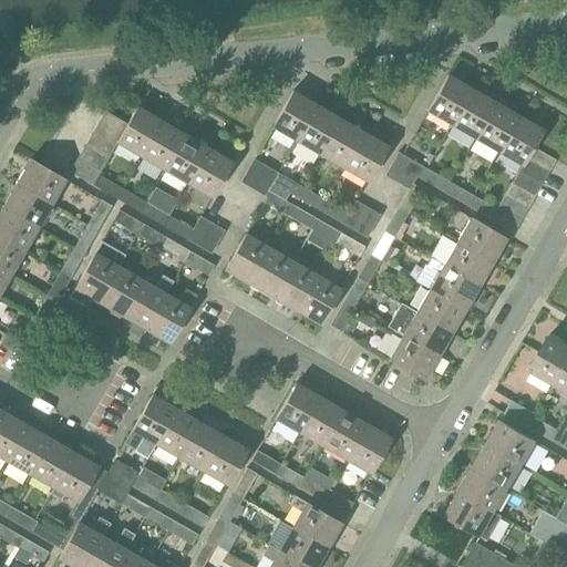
[(454,125),(474,90),(450,76),(430,111),(454,125)]
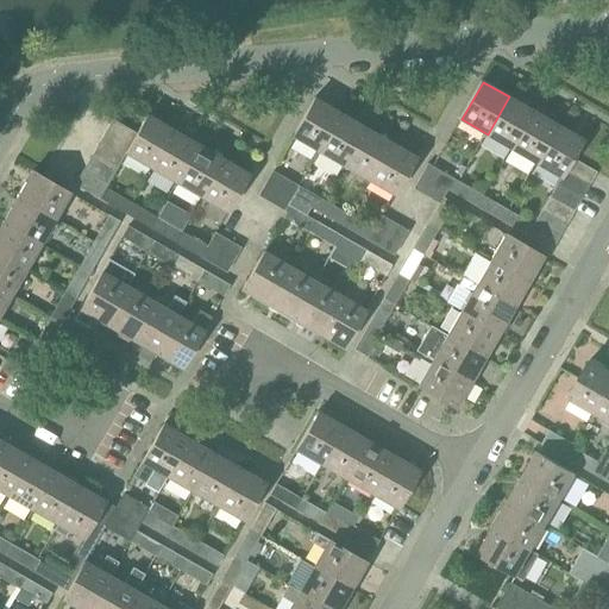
[(315,99),(293,137),(319,151),(341,114),(331,107),(332,106),(316,96),(315,99)]
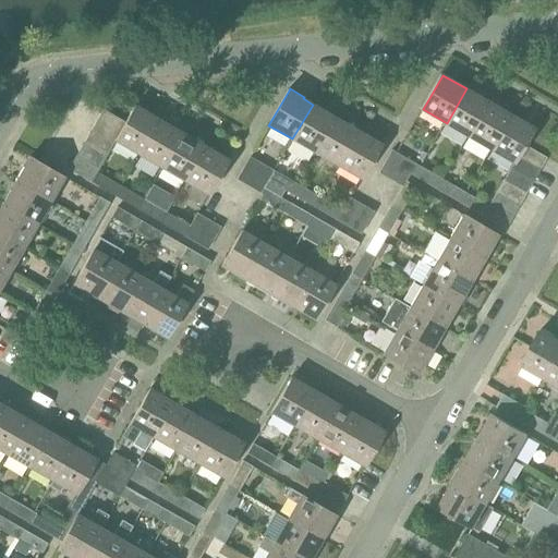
[(469,136),(489,101),(466,88),(447,123),(469,136)]
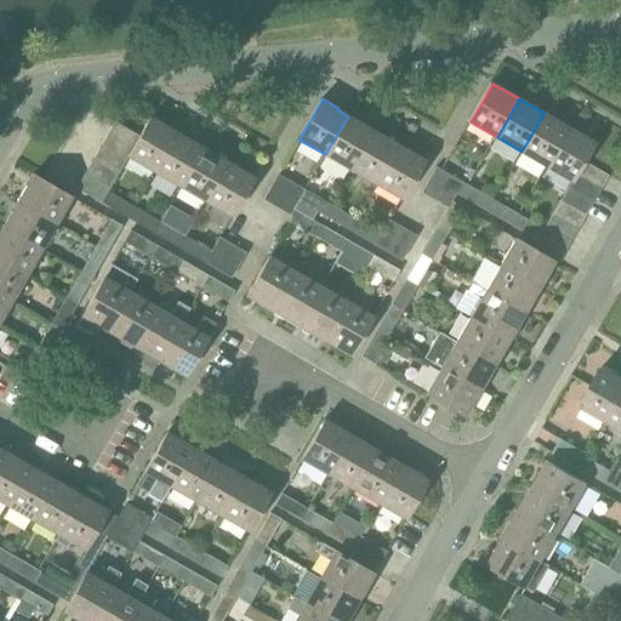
[(548,166),(570,127),(545,113),(522,152),(548,166)]
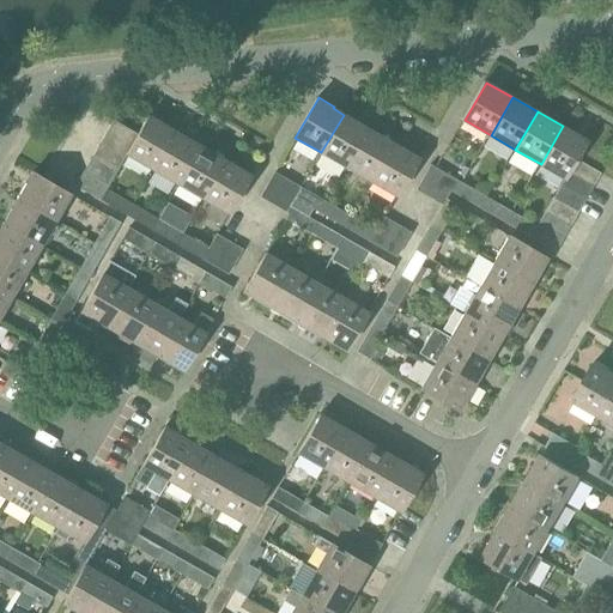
[(131,149),(127,153),(128,155),(155,169),(176,132),(164,125),(165,123),(151,115),(150,117),(149,116),(139,134),(131,149)]
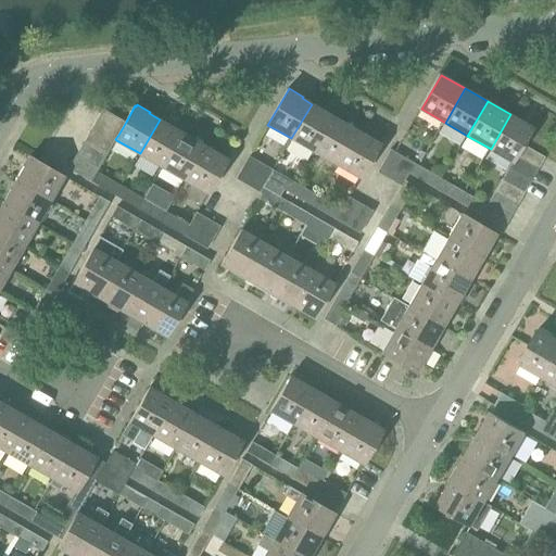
[(314,152),(335,117),(312,104),(291,138),(314,152)]
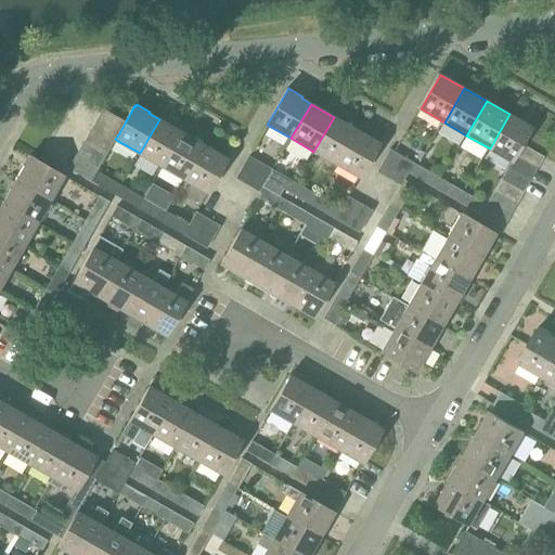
[(118,134),(126,121),(103,108),(95,121),(118,134)]
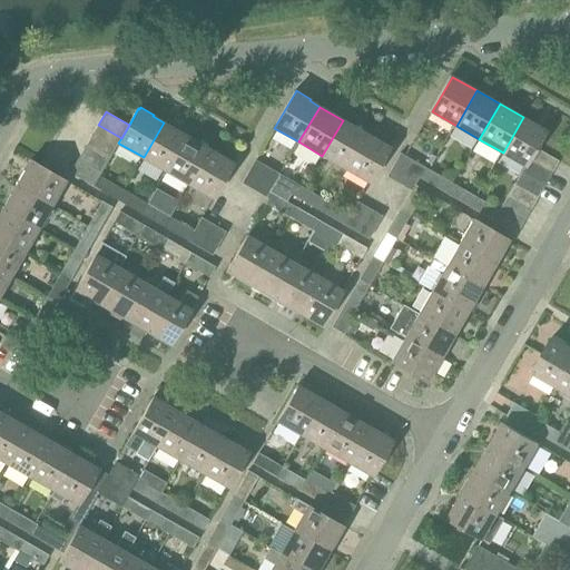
[(523,117),(503,153),(526,166),(529,160),(537,148),(547,131),(523,117)]
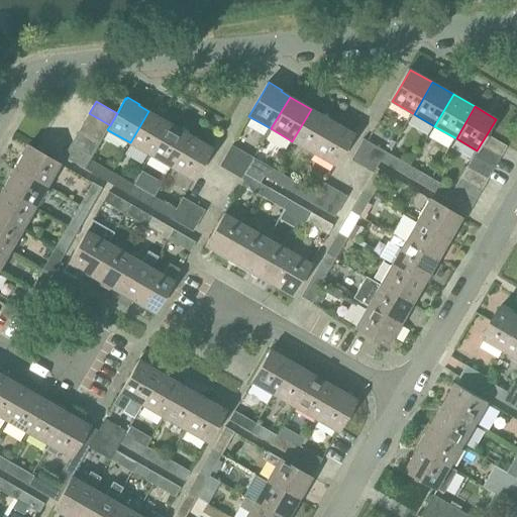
[(313,153),(332,121),(311,109),(292,141),(313,153)]
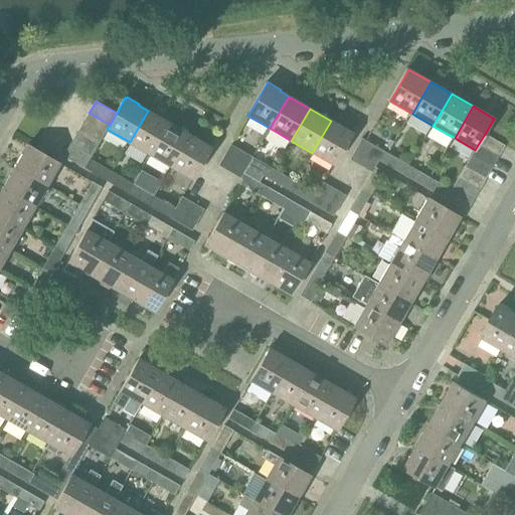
[(150,155),(169,124),(148,111),(130,142),(150,155)]
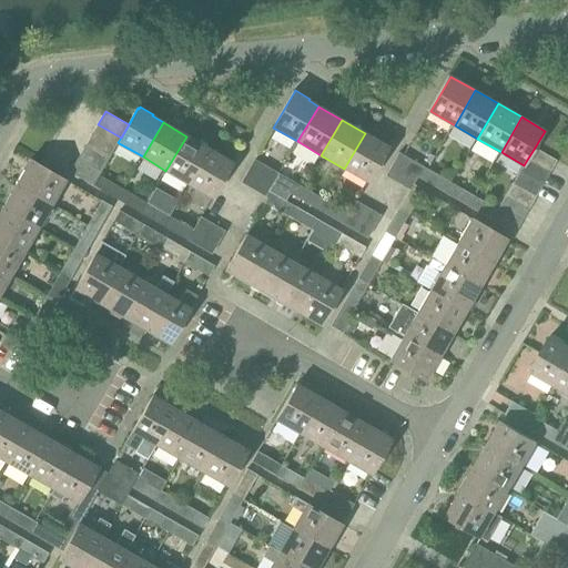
[(118,142),(121,138),(98,124),(91,135),(114,149),(119,143),(118,142)]
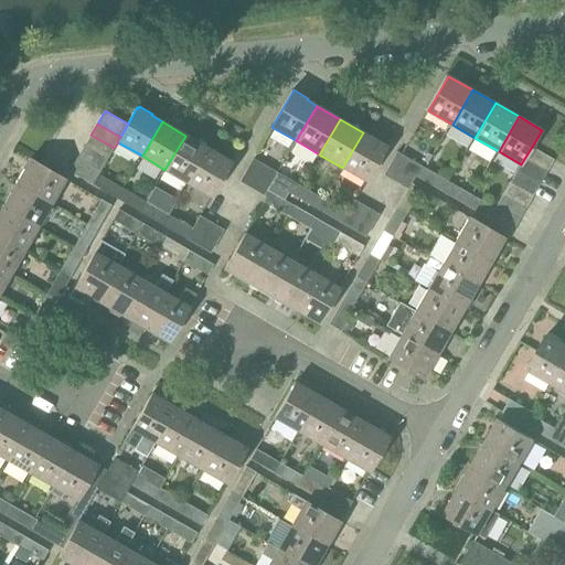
[(363,132),(342,168),(366,181),(386,146),(363,132)]
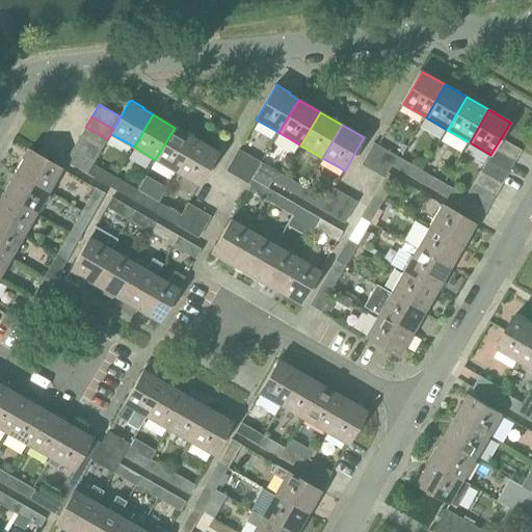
[(101,151),(107,139),(85,127),(79,138),(101,151)]
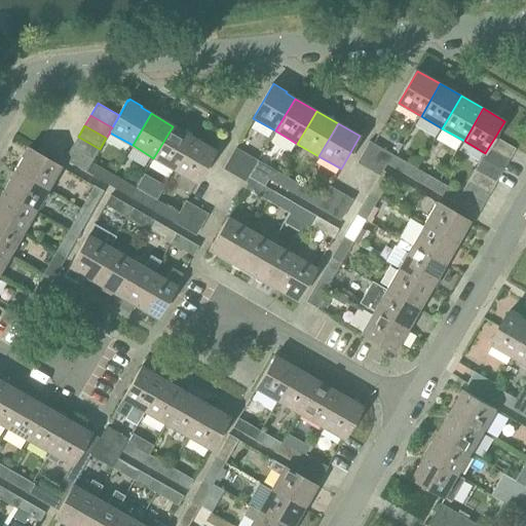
[(175,171),(193,139),(173,126),(153,158),(175,171)]
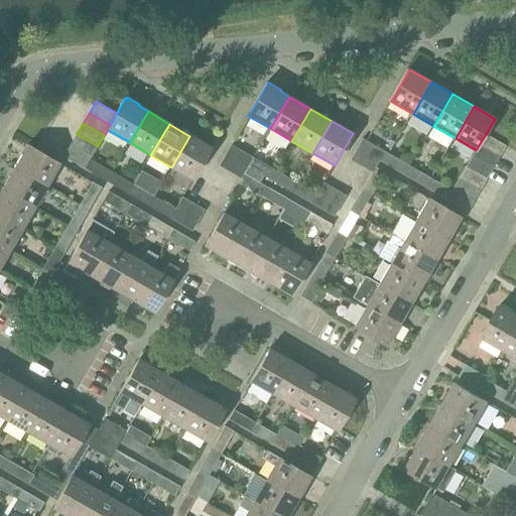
[(92,156),(98,146),(77,134),(71,144),(92,156)]
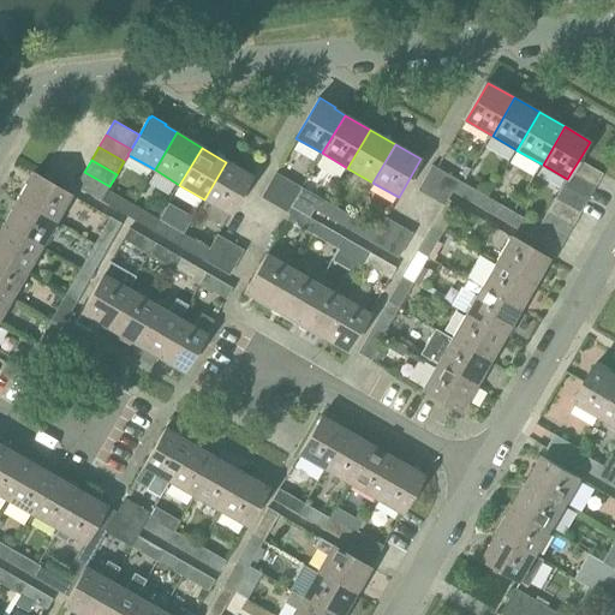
[(579,160),(571,173),(596,187),(603,174),(579,160)]
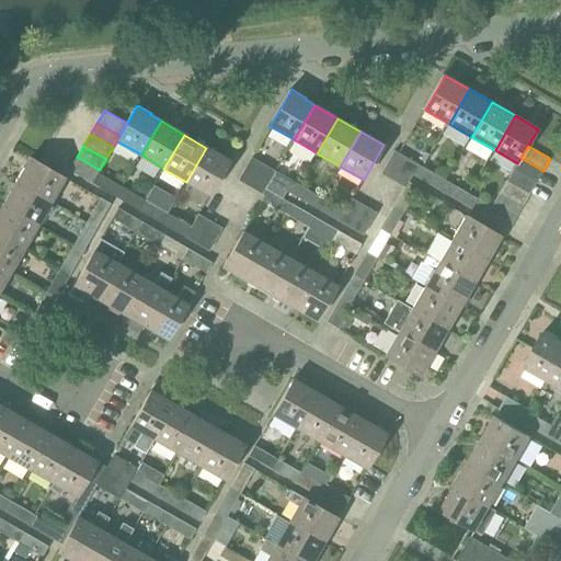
[(206,148),(186,182),(210,195),(230,161),(206,148)]
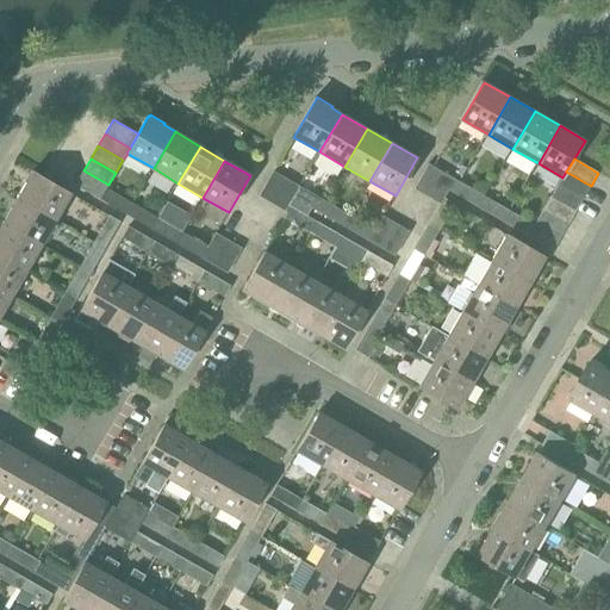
[(415,190),(428,197),(442,172),(429,165),(415,190)]
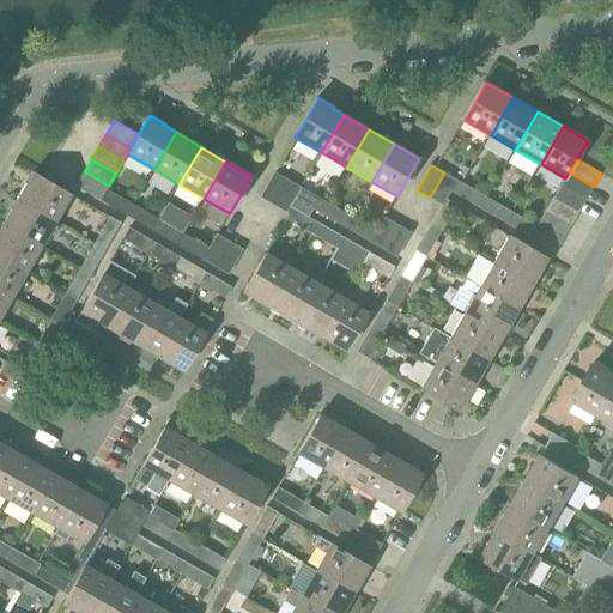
[(19,198),(56,219),(72,193),(34,171),(19,198)]
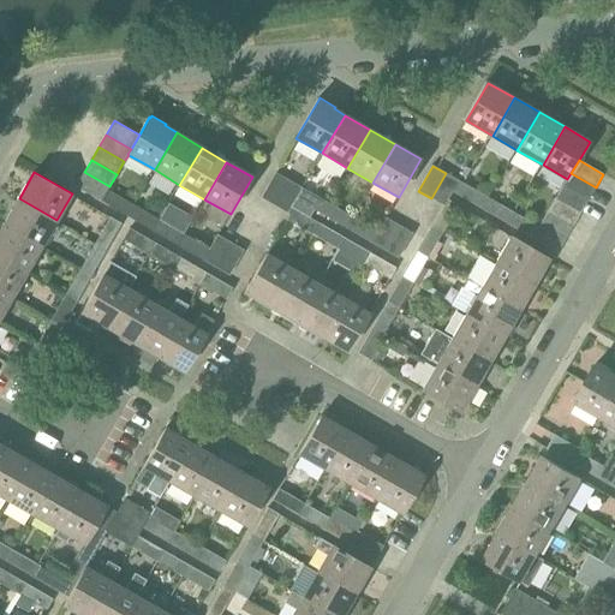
[(101,201),(108,190),(109,186),(84,172),(76,186),(101,201)]
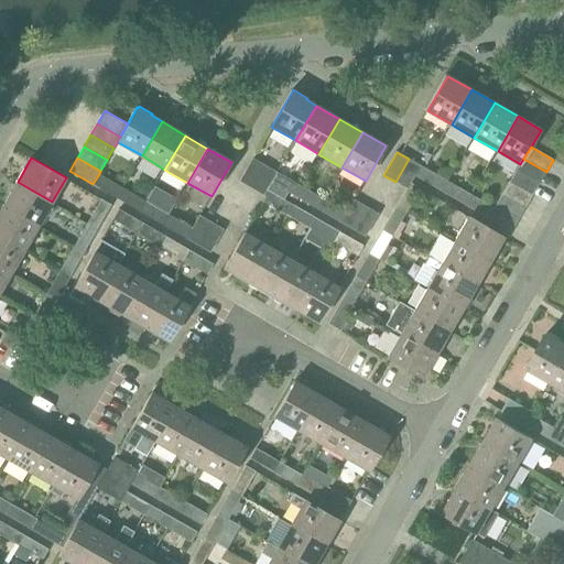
[(251,188),(266,165),(252,158),(239,182),(251,188)]
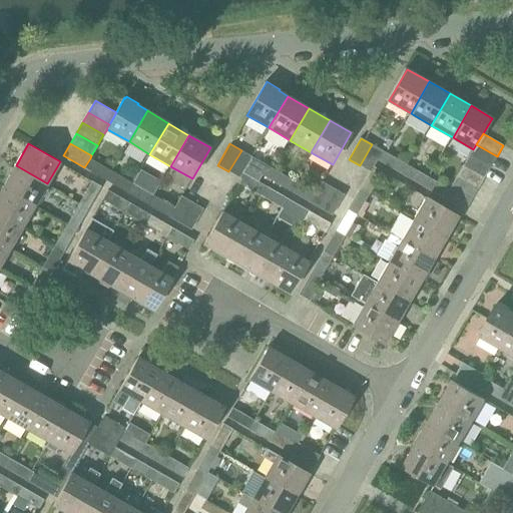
[(372,144),(360,165),(370,171),(374,166),(378,160),(382,162),(387,153),(372,144)]
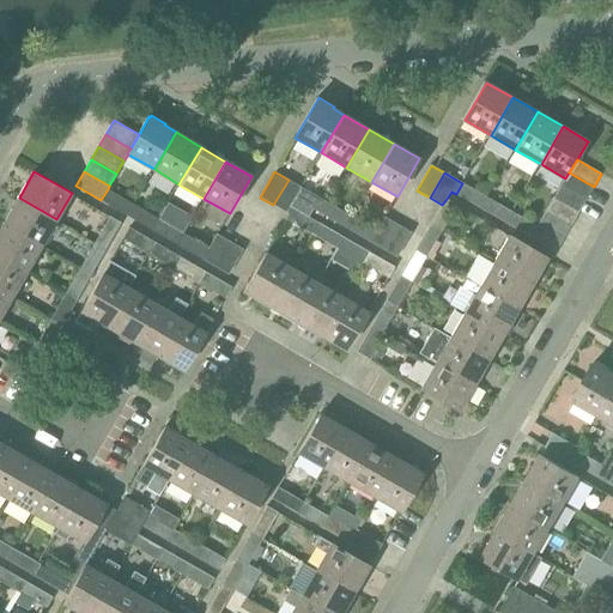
[(562,184),(587,199),(594,187),(569,173),(565,178),(562,184)]
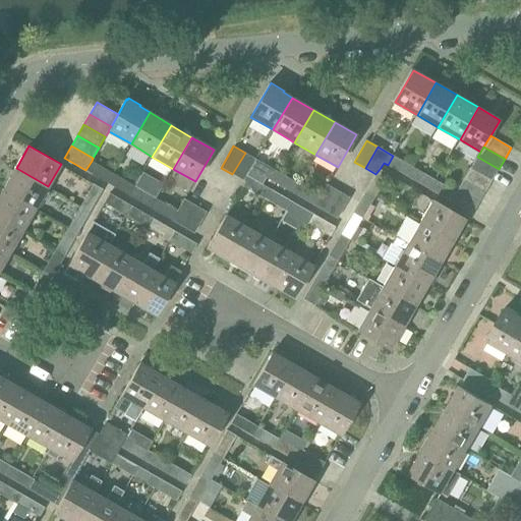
[(246,175),(248,172),(255,159),(245,153),(232,174),(245,181),(248,177),(246,175)]
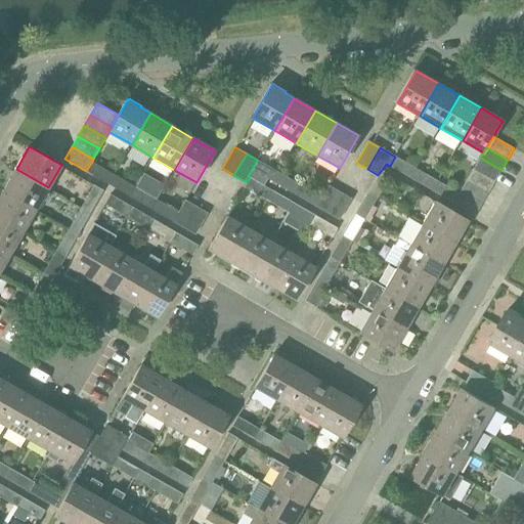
[(390,166),(411,178),(417,169),(395,157),(390,166)]
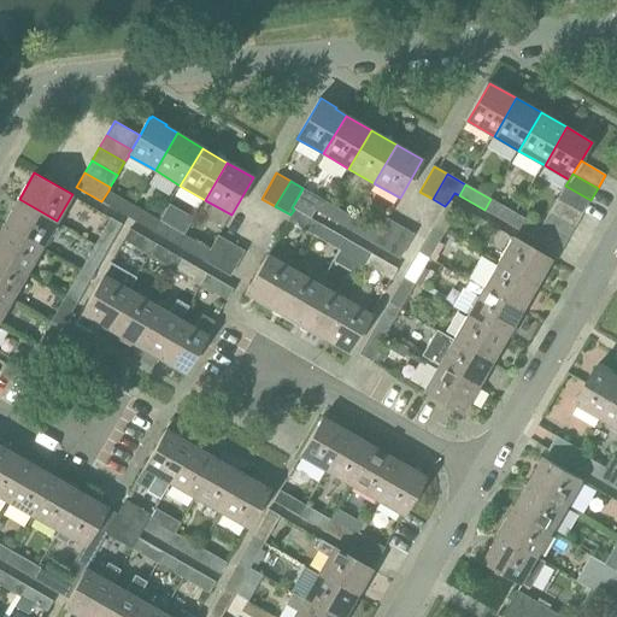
[(557,199),(582,213),(591,200),(565,186),(557,199)]
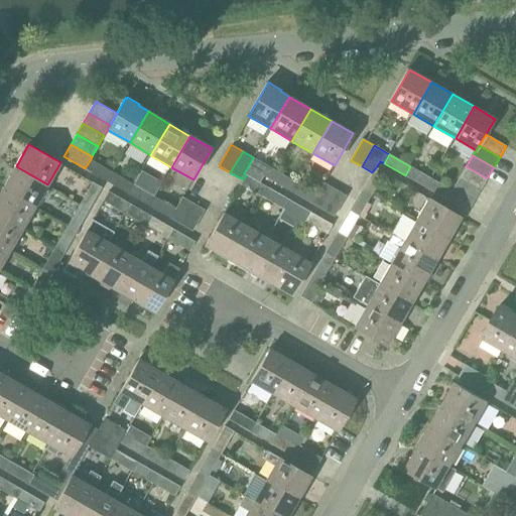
[(253,157),(246,170),(261,179),(263,175),(269,179),(275,169),(253,157)]
